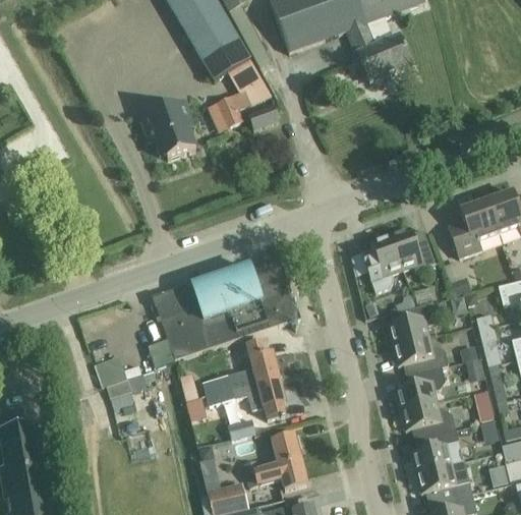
[(166,0),(213,80),(250,58),(216,0),(166,0)]
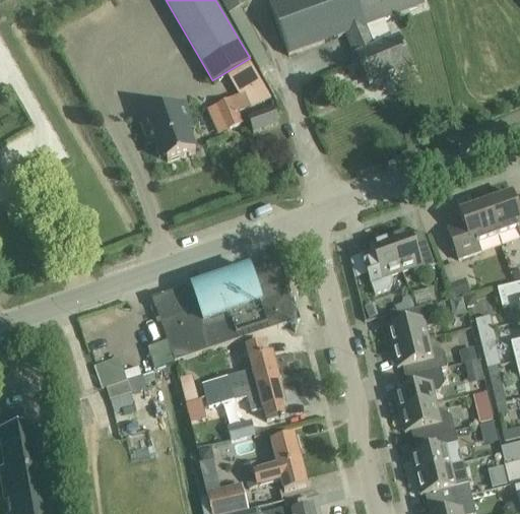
[(248,0),(223,0),(230,10),(248,0)]
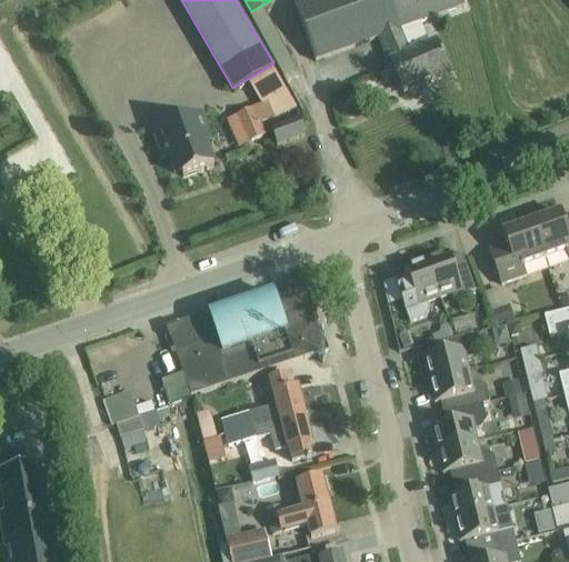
[(292,0),(299,18),(313,57),(379,32),(405,89),(450,69),(441,49),(436,34),(429,37),(421,18),(463,2),(462,0),(292,0)]
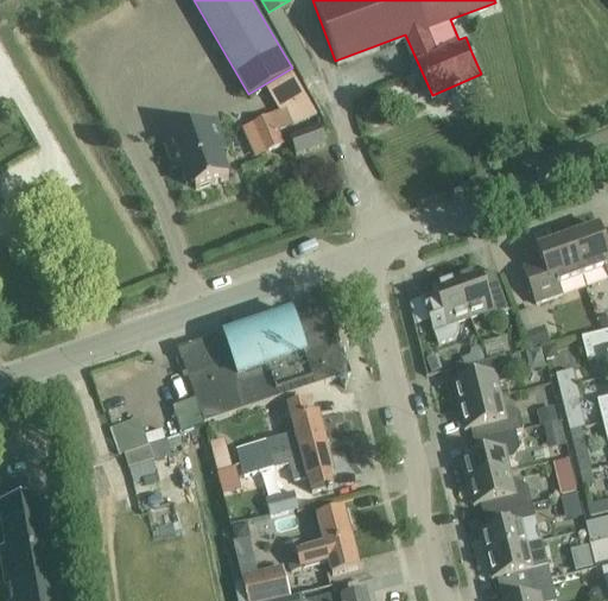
[(266,113),(253,120),(266,147),(284,139),(279,128),(293,122),(284,105),(279,107),(266,113)]
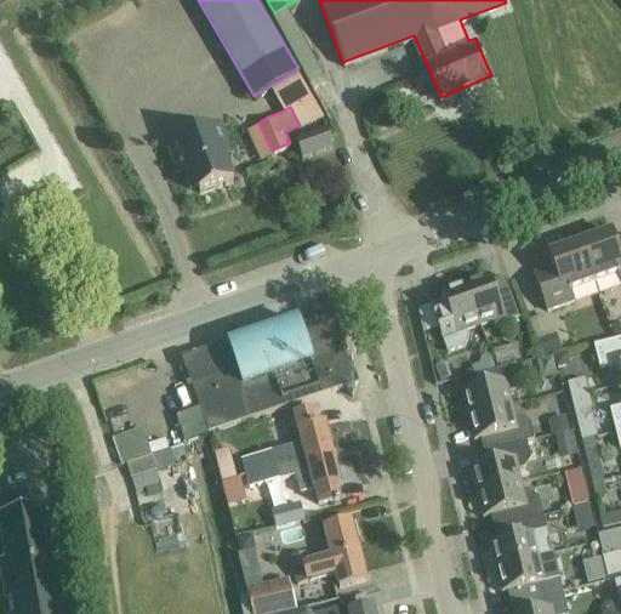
[(222,118),(165,137),(176,169),(182,168),(188,183),(198,181),(200,188),(234,176),(226,152),(233,149),(222,118)]
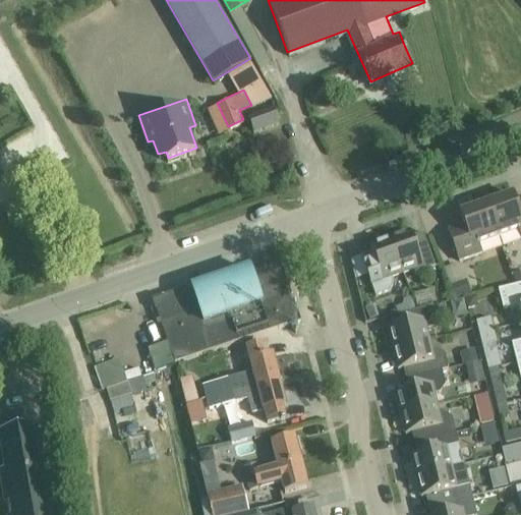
[(274,105),(248,113),(253,128),(279,119),(274,105)]
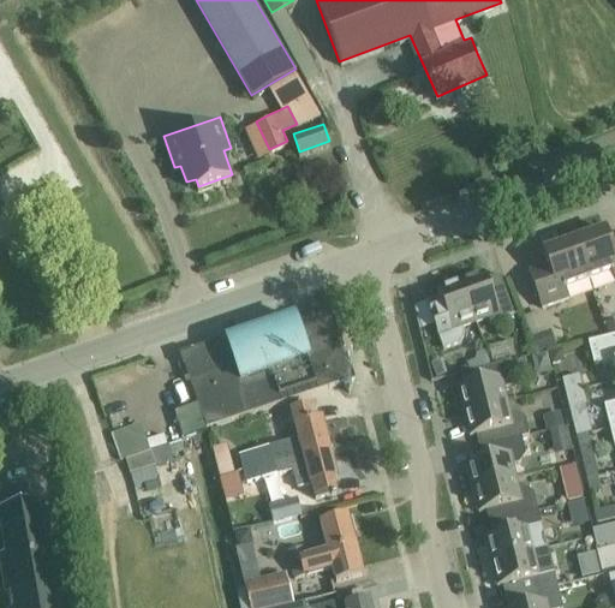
[(614,236),(610,238),(605,225),(574,236),(589,275),(610,267),(614,279),(614,278),(614,236)]
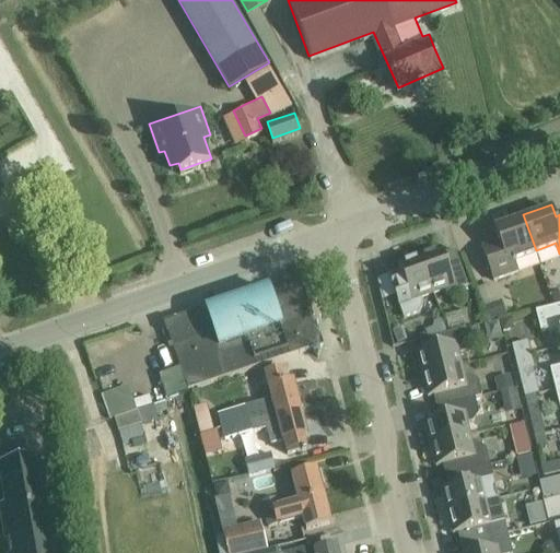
[(523,214),(496,224),(500,236),(482,242),(494,275),(515,268),(512,259),(536,250),(523,214)]
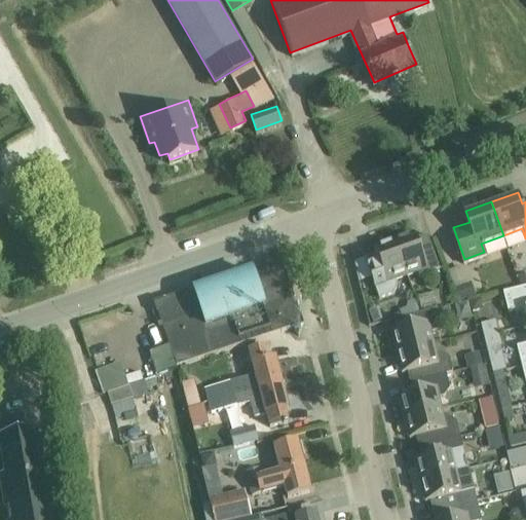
[(396,235),(408,270),(418,266),(419,271),(440,264),(429,235),(418,239),(414,228),(396,235)]
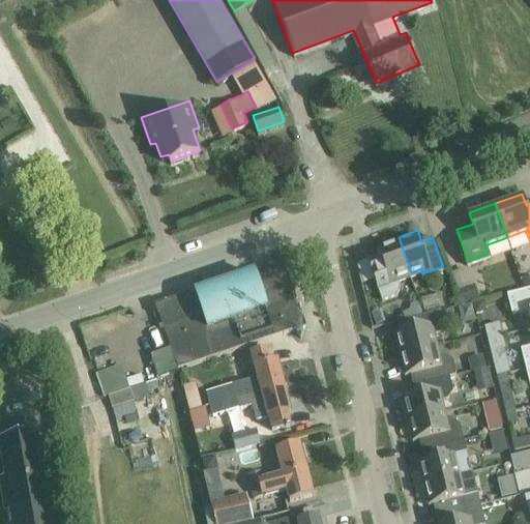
[(401,275),(411,272),(399,237),(377,244),(380,256),(369,260),(382,297),(398,291),(401,275)]
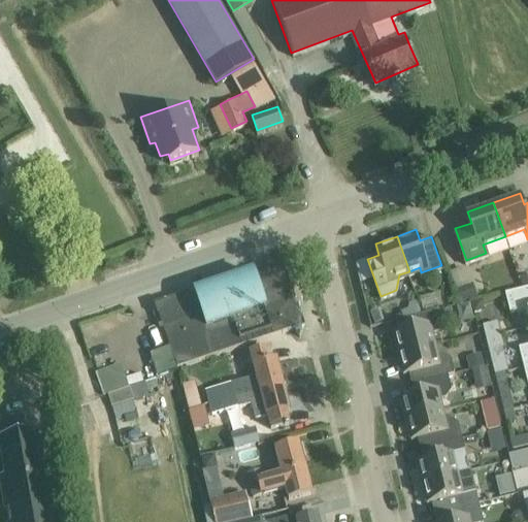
[(301,322),(281,260),(156,302),(177,364),(301,322)]
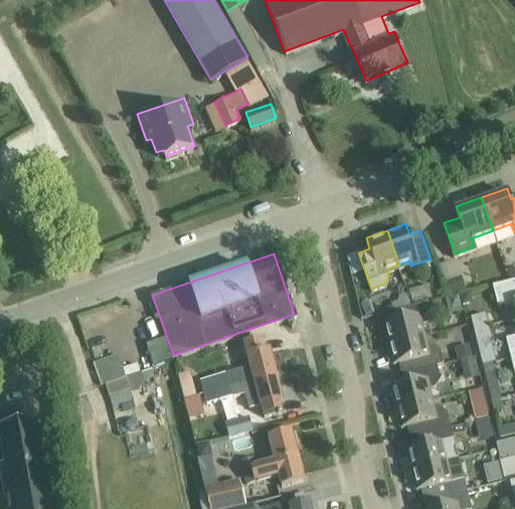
[(462,273),(459,274),(454,257),(440,261),(446,278),(450,291),(466,286),(462,273)]
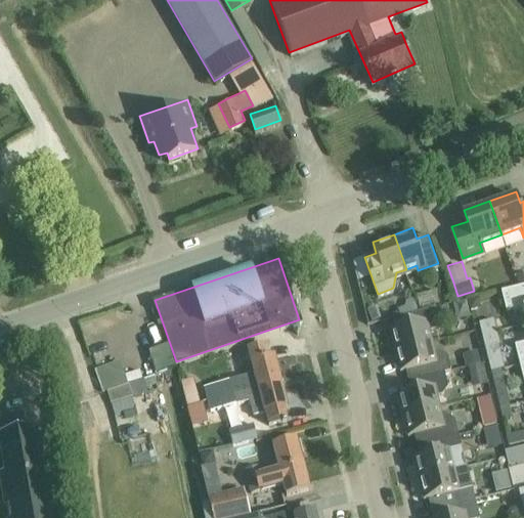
[(523,281),(501,287),(506,306),(523,302),(523,307),(523,281)]
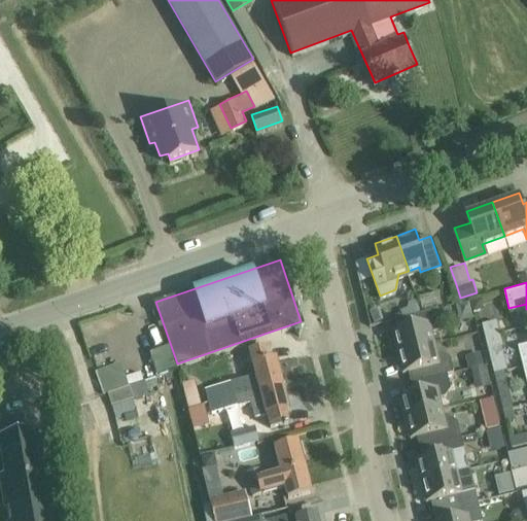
[(438,288),(419,292),(422,306),(442,301),(438,288)]
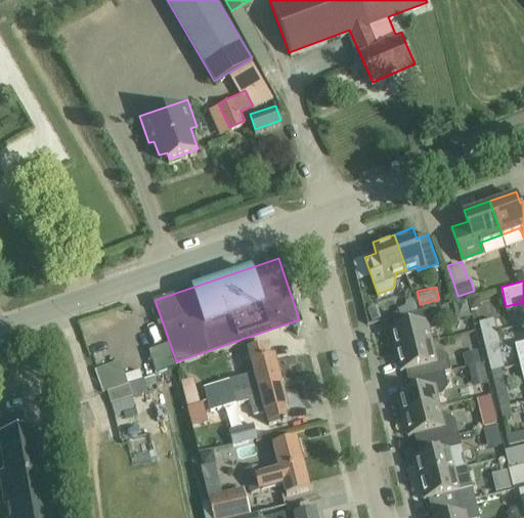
[(417,306),(412,294),(405,296),(404,304),(398,305),(399,311),(417,306)]
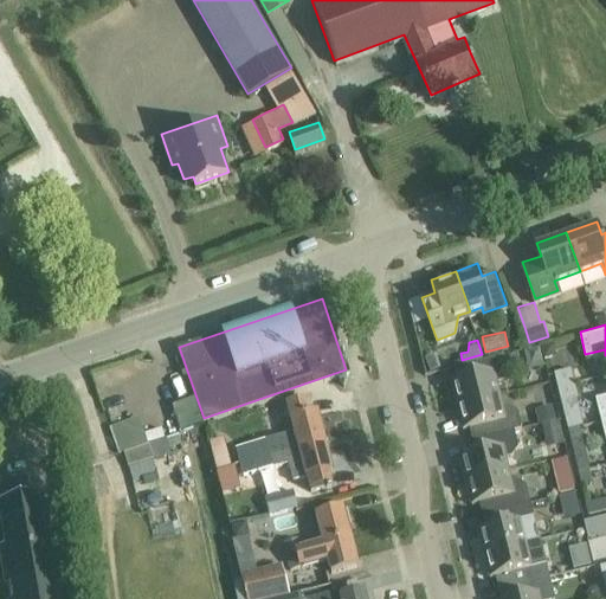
[(528,346),(523,345),(528,365),(546,361),(542,356),(543,355),(540,342),(528,345),(528,346)]
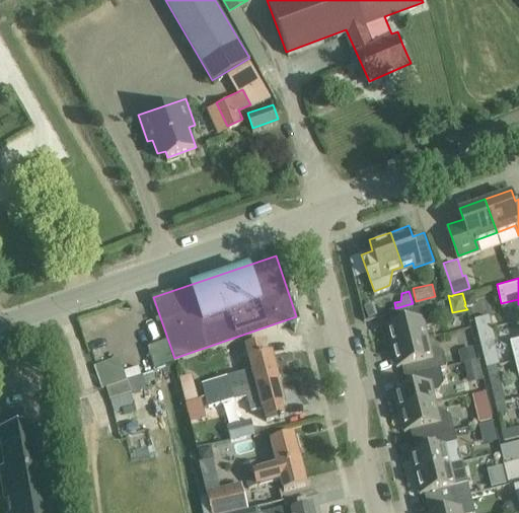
[(443,296),(431,299),(416,303),(413,303),(395,308),(398,319),(386,322),(391,342),(426,334),(424,323),(432,321),(436,322),(438,316),(434,315),(435,314),(440,311),(442,308),(444,305),(443,296)]
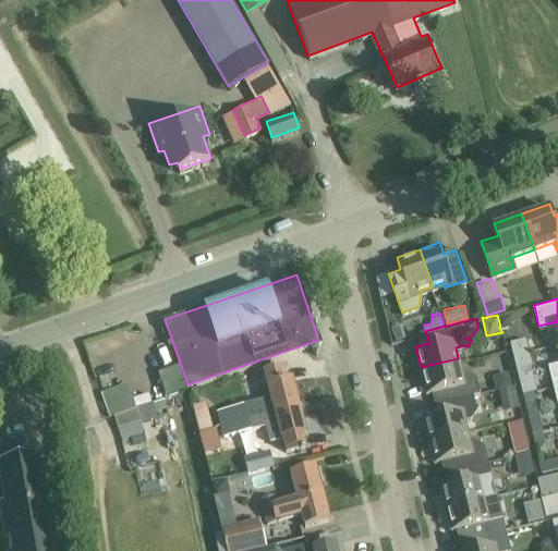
[(525,335),(519,338),(510,340),(513,352),(529,349),(525,335)]
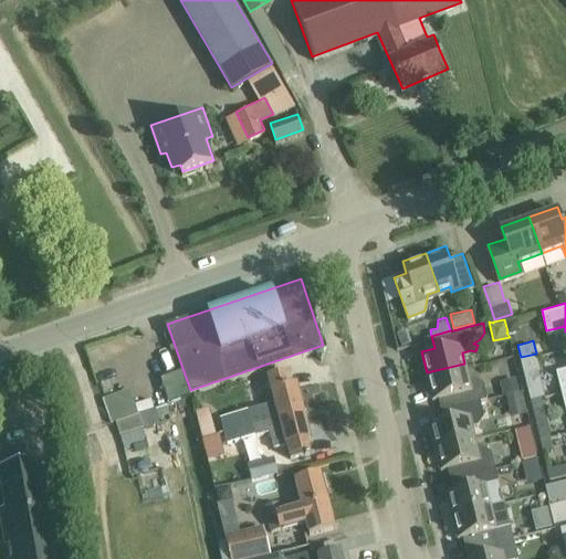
[(540,366),(536,354),(521,357),(524,370),(540,366)]
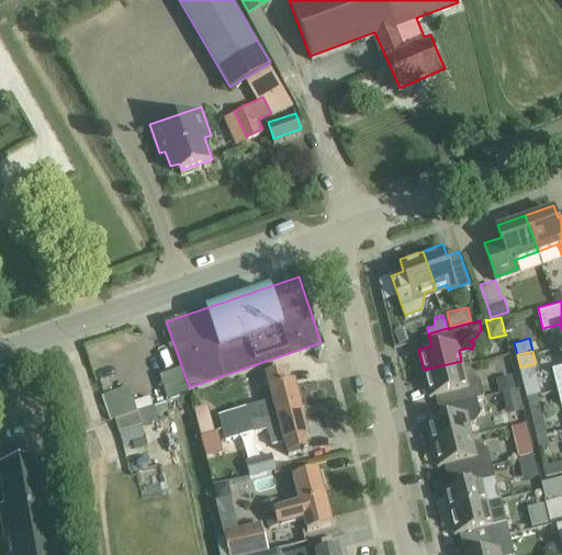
[(461,361),(424,370),(429,394),(442,391),(445,401),(474,394),(474,395),(483,393),(480,377),(471,372),(464,373),(461,361)]
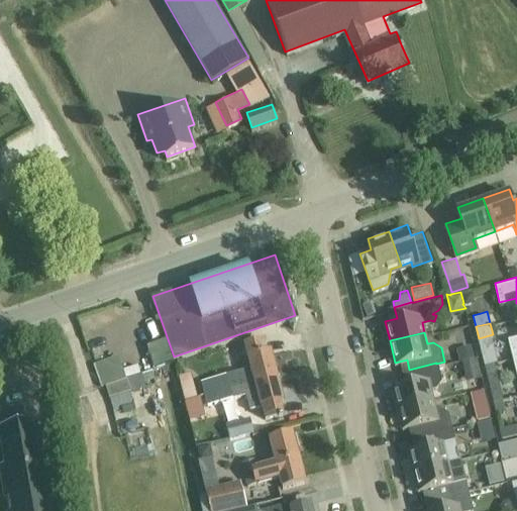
[(516,333),(508,336),(513,355),(516,353),(516,333)]
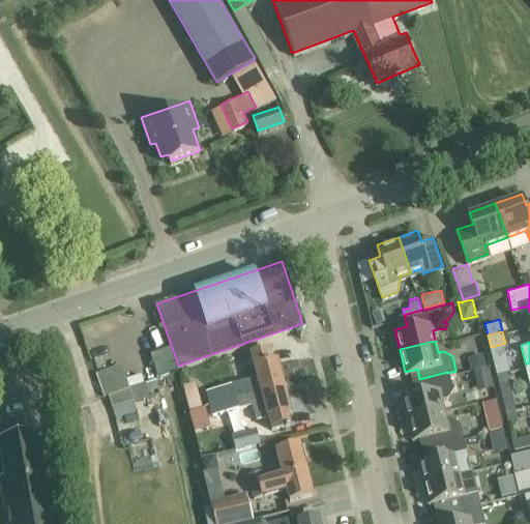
[(258,373),(234,379),(205,387),(209,401),(261,387),(284,382),(277,356),(273,357),(270,345),(252,350),(253,351),(249,354),(252,362),(256,364),(258,373)]
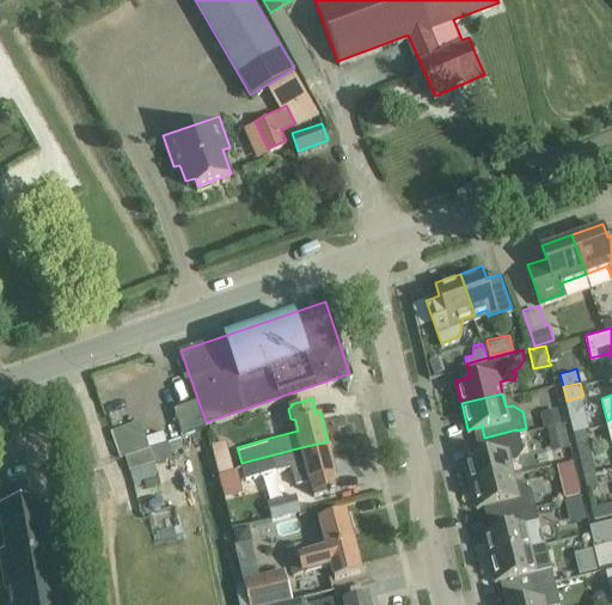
[(558,404),(542,409),(545,423),(562,420),(558,404)]
